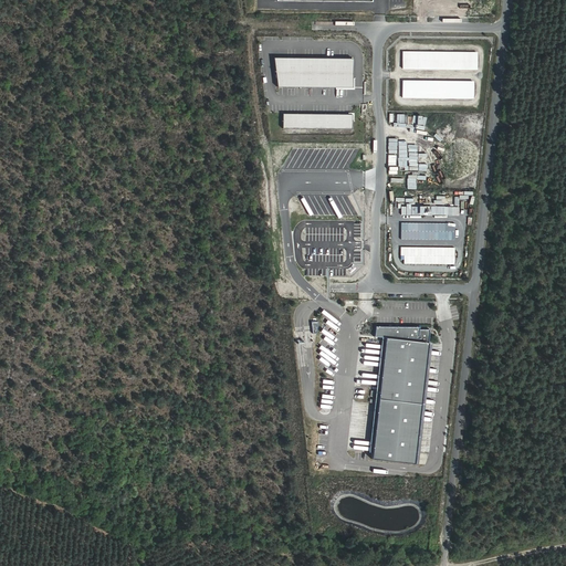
[(478,52),(404,51),(402,69),(478,70),(478,52)]
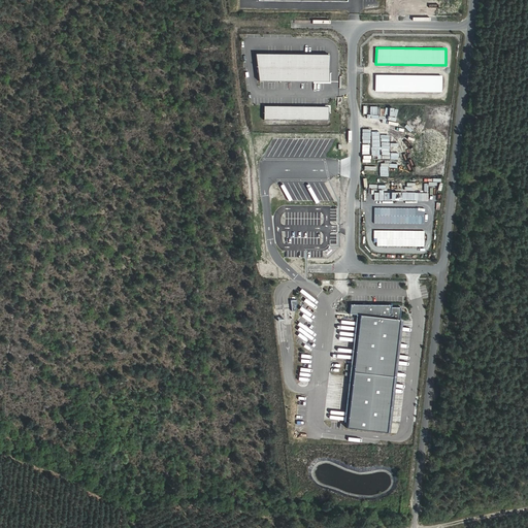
[(329,81),(329,55),(255,54),(259,81),(329,81)]
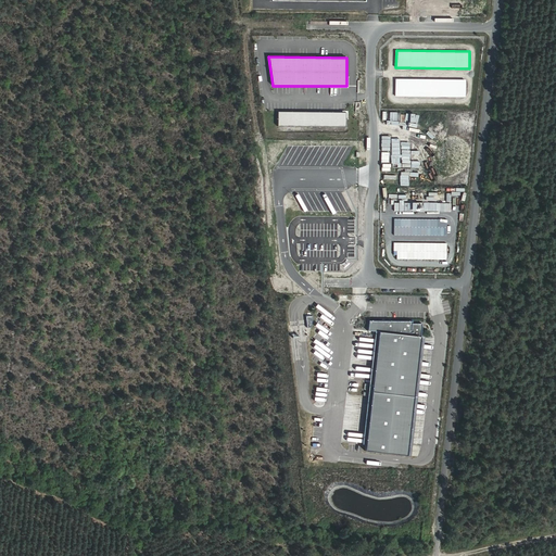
[(467,79),(396,79),(395,98),(466,98),(467,79)]
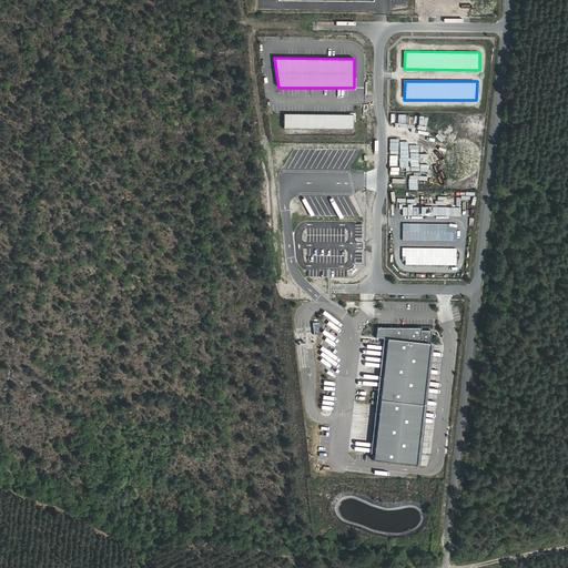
[(353,114),(284,114),(284,129),(353,130),(353,114)]
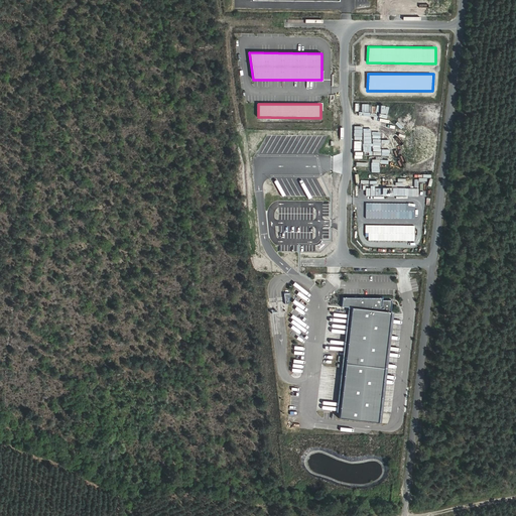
[(414,204),(366,204),(366,218),(414,219),(414,204)]
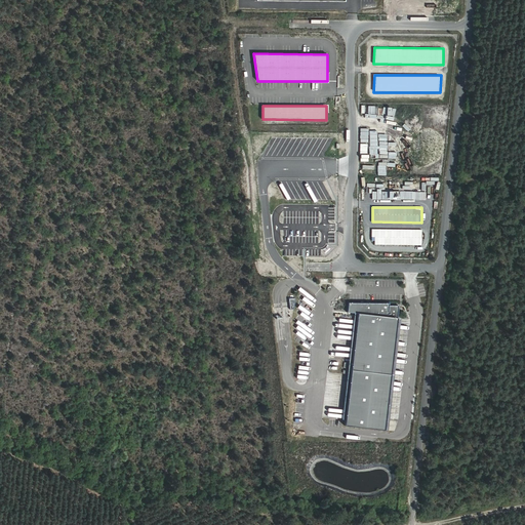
[(421,231),(372,230),(372,244),(421,245),(421,231)]
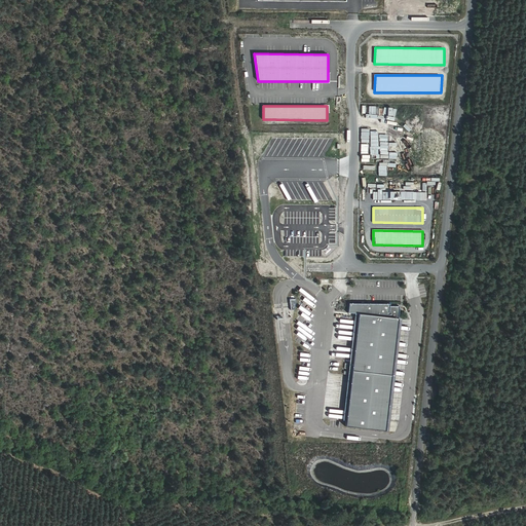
[(386,431),(399,306),(389,305),(349,302),(347,312),(357,313),(345,427),(386,431)]
